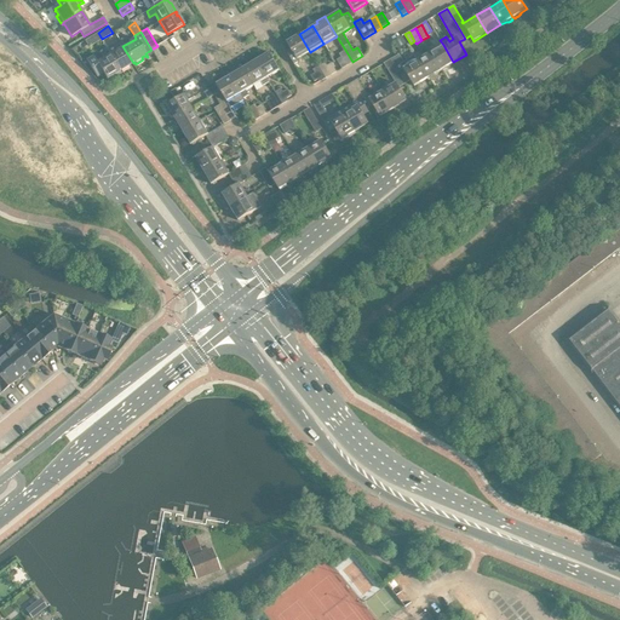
[(87,45),(90,46),(102,39),(98,33),(85,40),(87,45)]
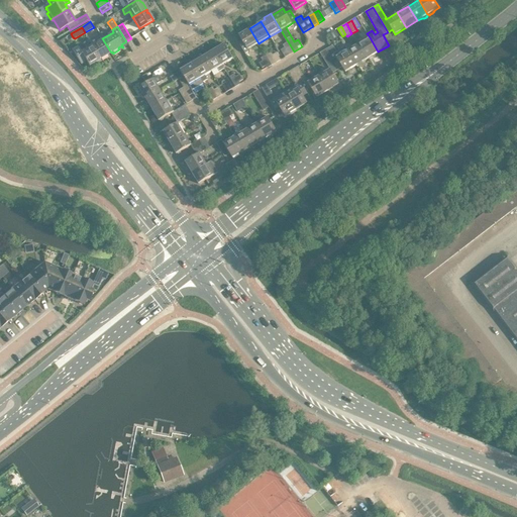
[(238,34),(241,40),(238,42),(245,54),(248,52),(247,49),(259,43),(249,28),(238,34)]
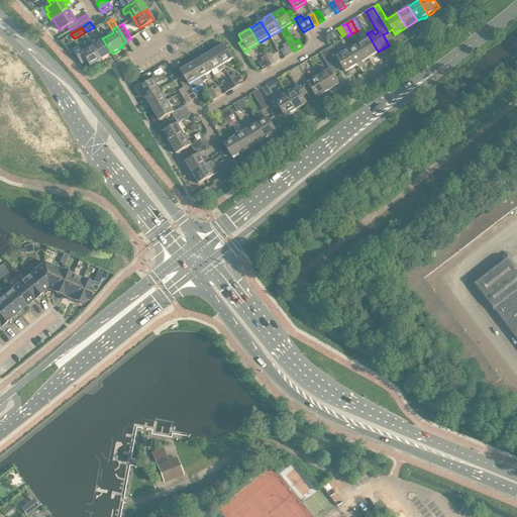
[(358,43),(368,59),(378,52),(370,37),(358,43)]
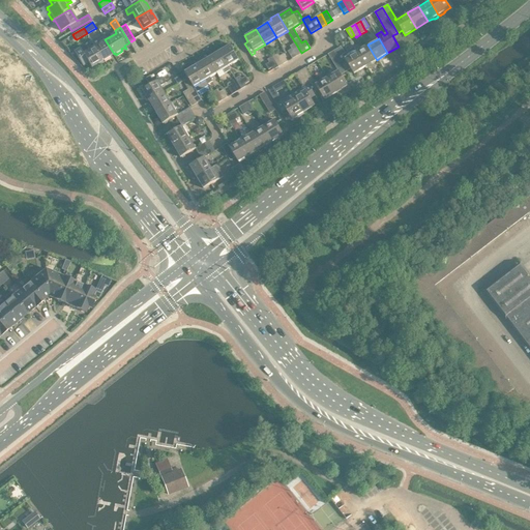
[(94,47),(102,60),(110,56),(110,55),(112,54),(112,55),(114,54),(105,39),(94,46),(94,47)]
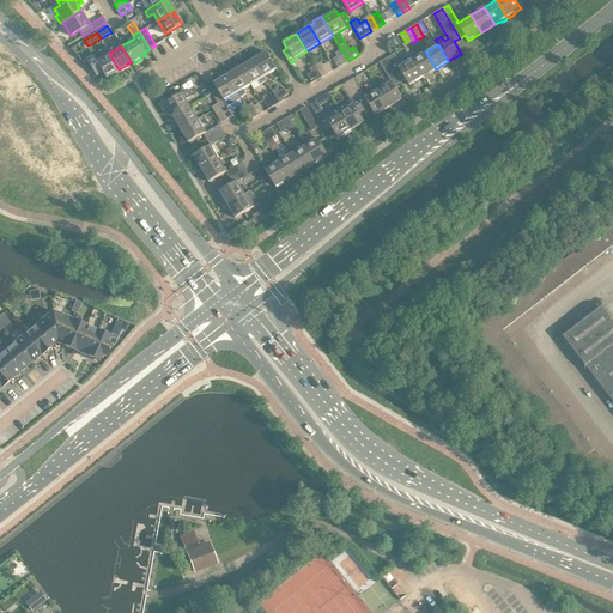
[(116,71),(119,70),(109,54),(109,53),(105,48),(101,50),(101,53),(103,58),(96,61),(93,56),(91,56),(87,58),(86,61),(96,76),(102,72),(105,78),(109,79),(114,76),(114,73),(114,72),(116,71)]
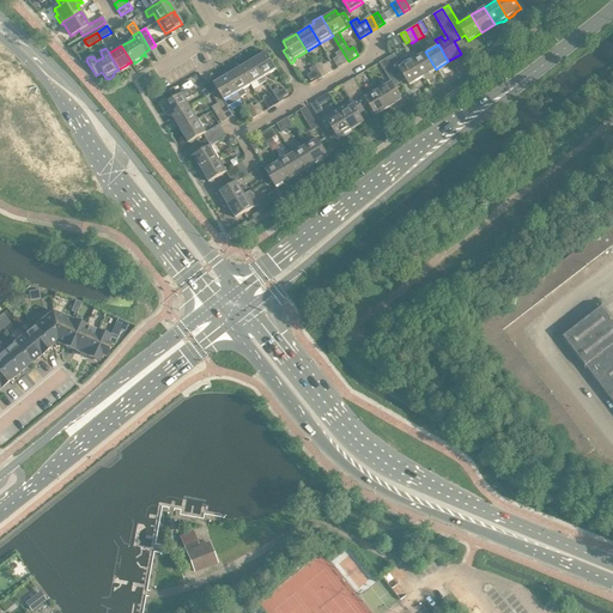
[(343,65),(349,61),(341,49),(335,53),(337,56),(343,65)]
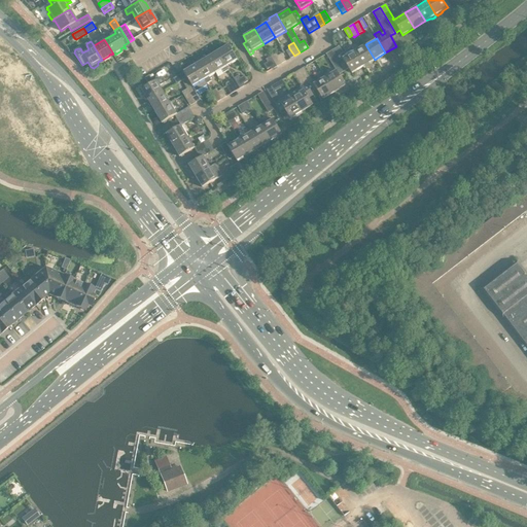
[(229,44),(217,50),(226,66),(238,60),(229,44)]
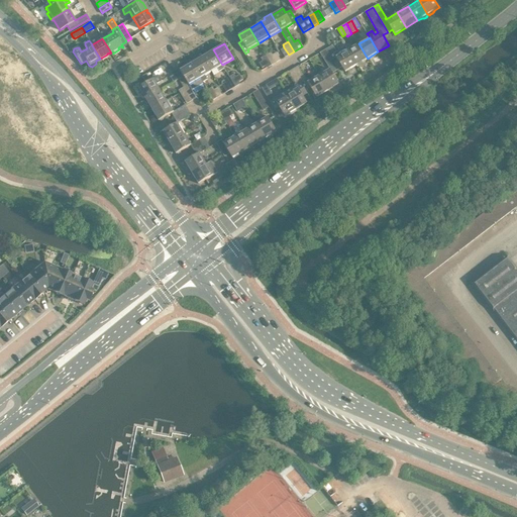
[(356,65),(368,59),(358,43),(351,47),(349,43),(345,46),(347,50),(356,65)]
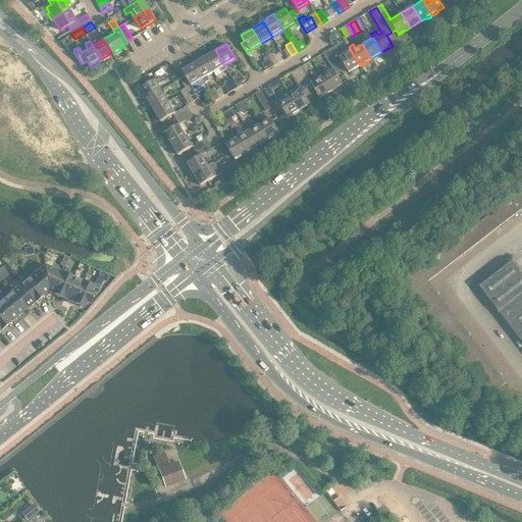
[(349,72),(360,65),(351,51),(349,47),(340,52),(335,46),(328,50),(336,63),(341,70),(346,67),(349,72)]
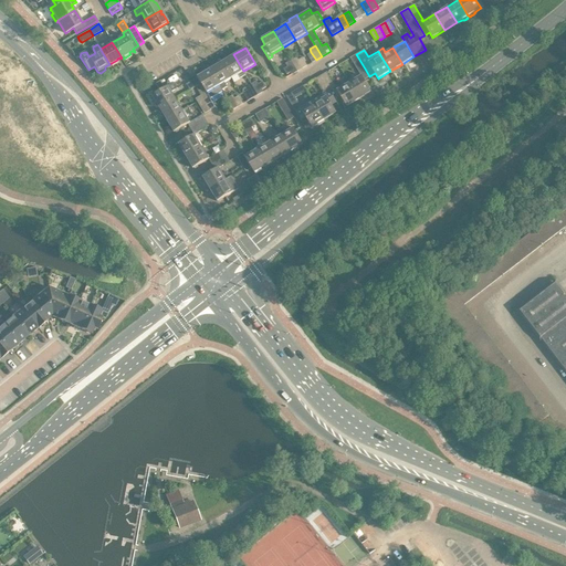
[(233,54),(221,62),(231,79),(238,74),(240,77),(245,75),(243,71),(233,54)]
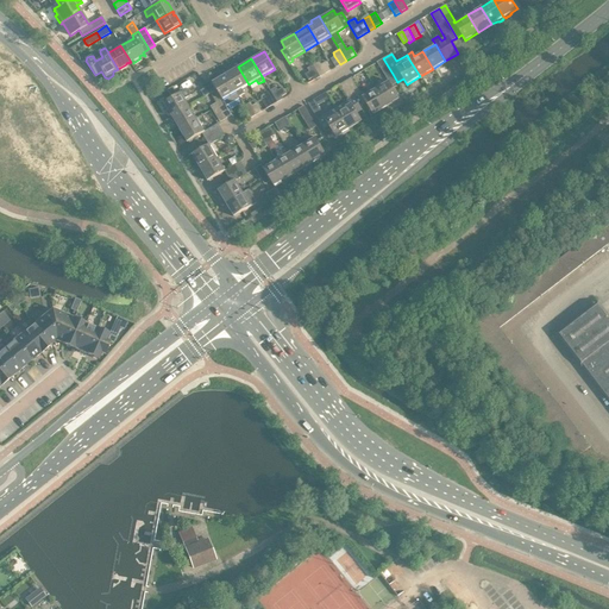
[(393,74),(383,58),(377,62),(389,81),(376,89),(385,106),(399,99),(391,86),(397,82),(393,74)]
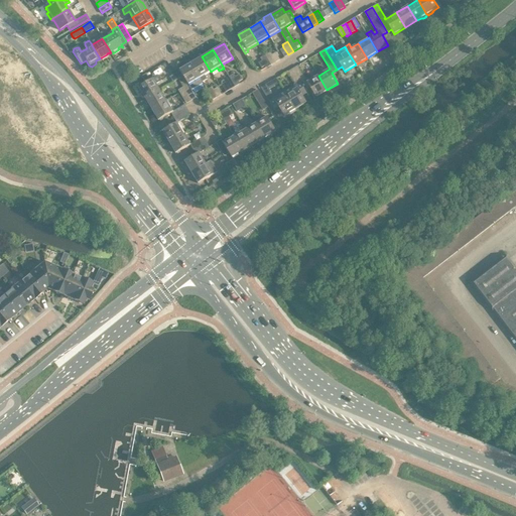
[(271,65),(276,61),(271,54),(270,51),(265,54),(271,65)]
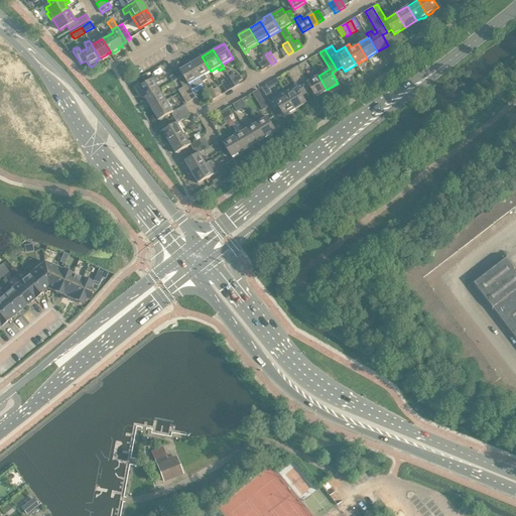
[(275,52),(271,54),(276,61),(279,59),(278,57),(275,52)]
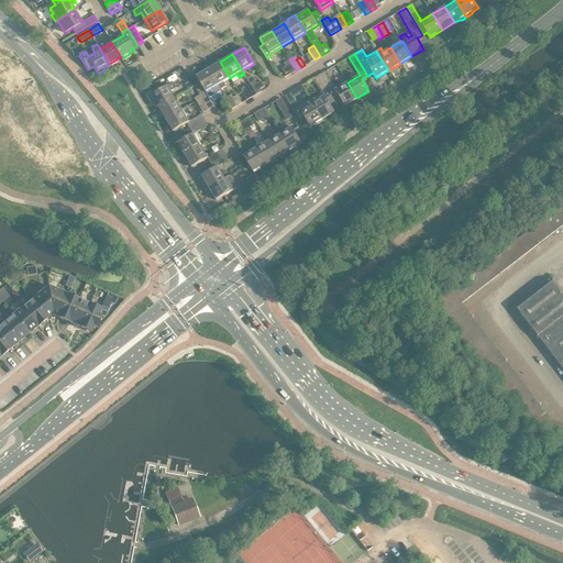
[(284,63),(286,66),(289,72),(290,74),(296,70),(289,59),(284,63)]
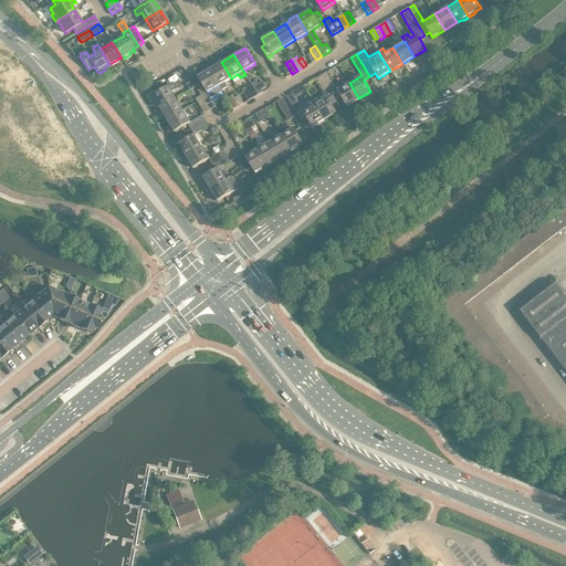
[(224,82),(231,79),(221,62),(216,65),(215,63),(208,67),(209,69),(221,90),(227,86),(224,82)]
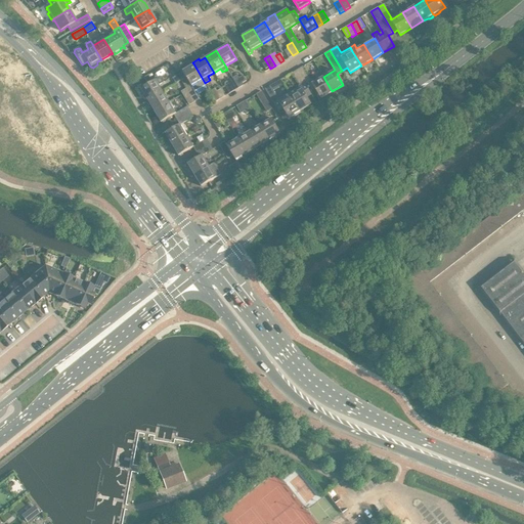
[(199,98),(194,91),(206,84),(205,83),(193,63),(182,71),(183,72),(191,86),(186,89),(193,101),(199,98)]
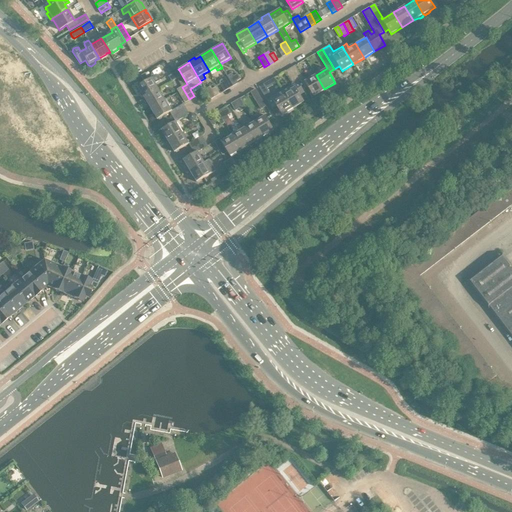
[(298,81),(303,78),(295,65),(290,68),(298,81)]
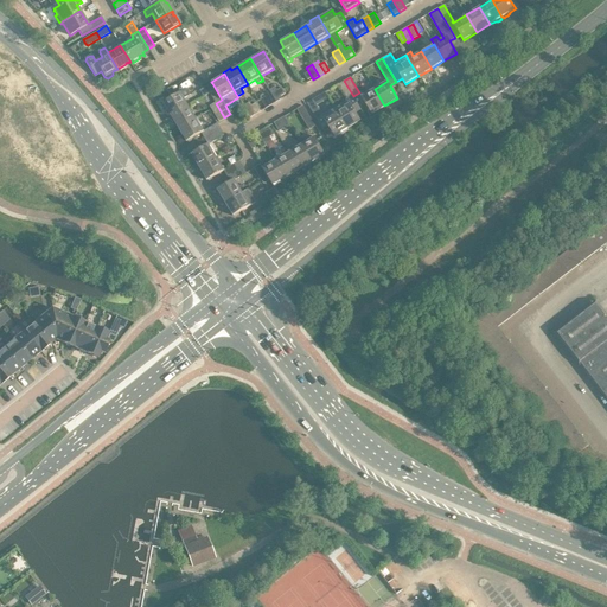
[(360,109),(353,96),(344,81),(338,84),(347,100),(334,107),(347,128),(360,121),(356,112),(360,109)]
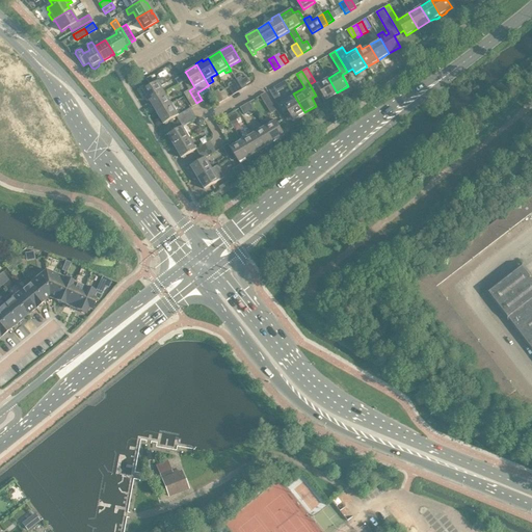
[(189,90),(194,87),(186,73),(181,76),(184,81),(189,90)]
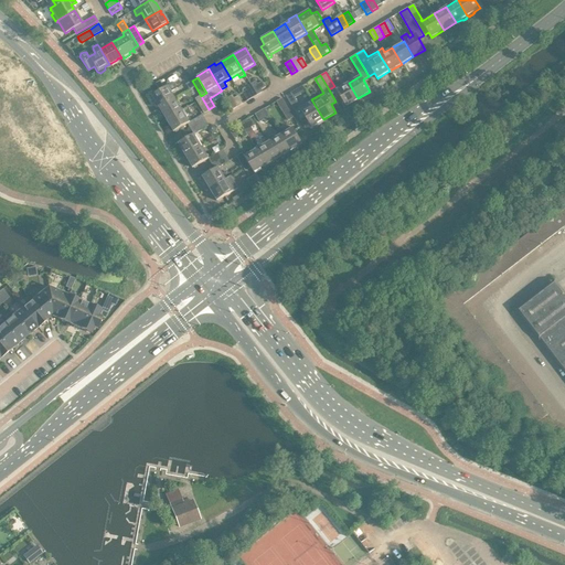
[(152,96),(159,108),(176,98),(171,92),(178,88),(174,83),(164,88),(160,81),(156,84),(160,92),(152,96)]
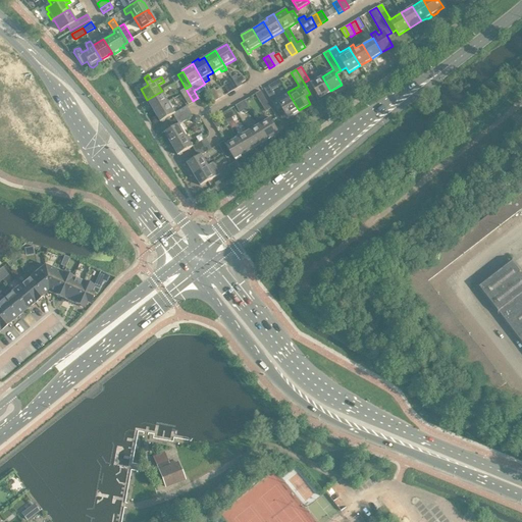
[(175,84),(180,80),(177,74),(171,77),(175,84)]
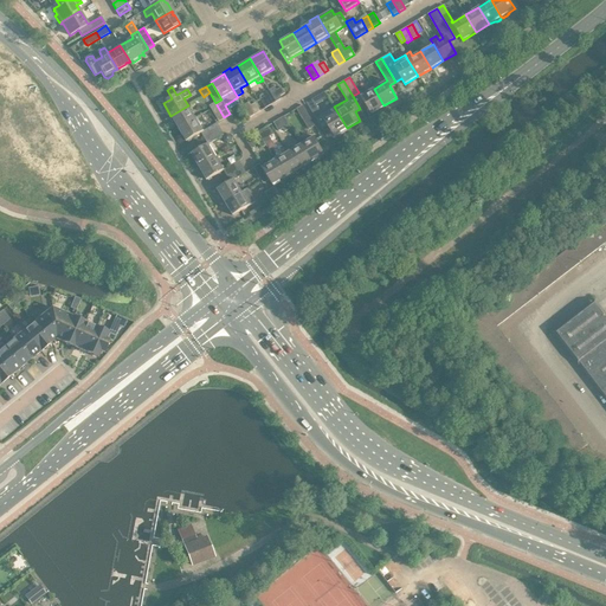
[(282,98),(279,96),(276,90),(275,86),(269,90),(276,102),(282,98)]
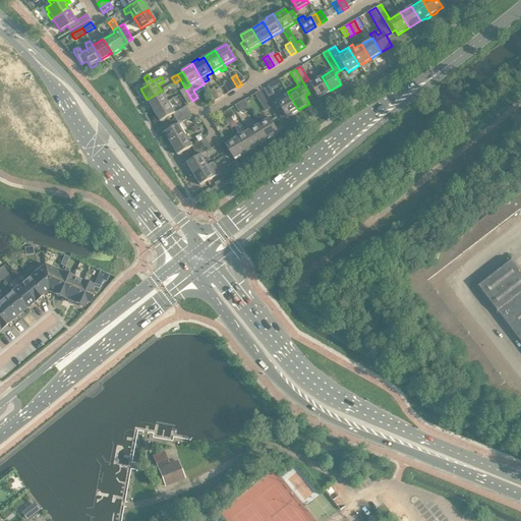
[(319,98),(330,91),(322,76),(309,82),(319,98)]
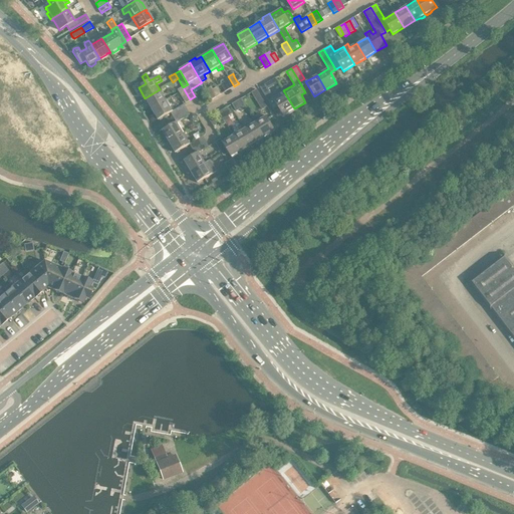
[(223,79),(224,82),(229,89),(234,86),(228,76),(223,79)]
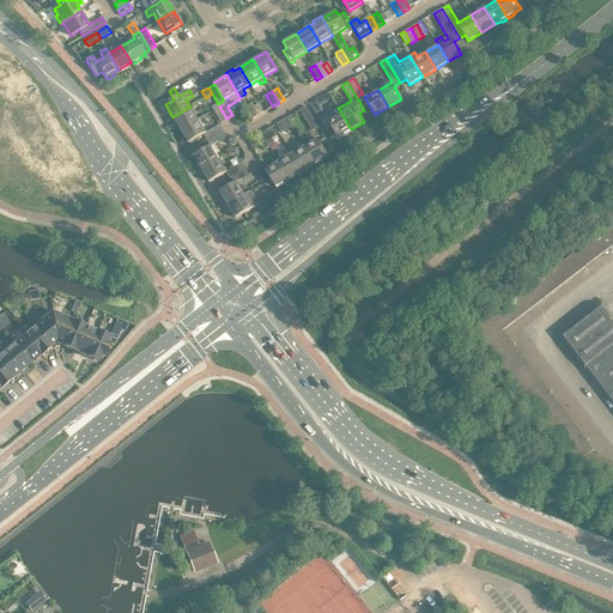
[(351,129),(338,108),(326,116),(316,99),(310,104),(327,132),(333,129),(338,138),(351,129)]
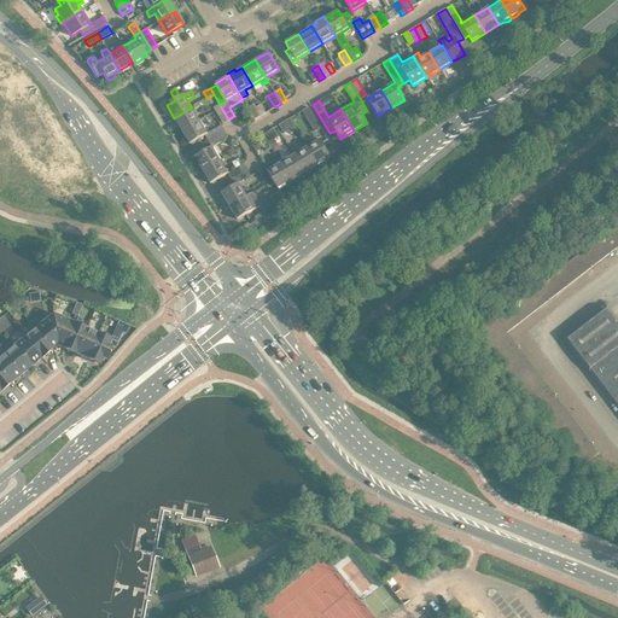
[(261,116),(256,108),(254,104),(248,108),(255,120),(261,116)]
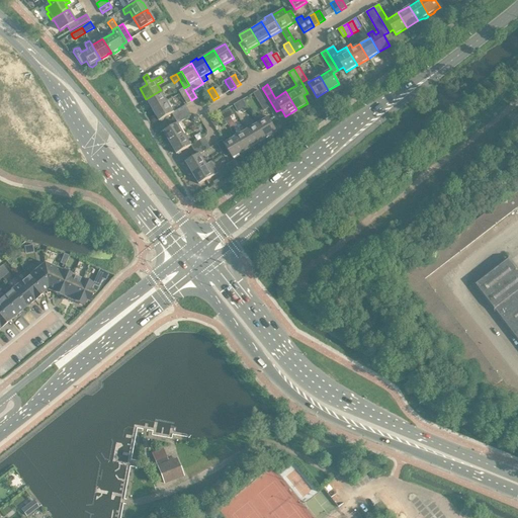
[(184,88),(179,90),(186,103),(191,100),(184,88)]
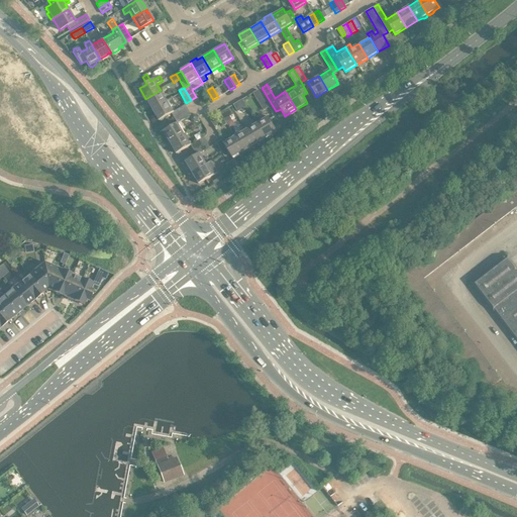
[(264,110),(269,107),(259,89),(252,93),(264,110)]
